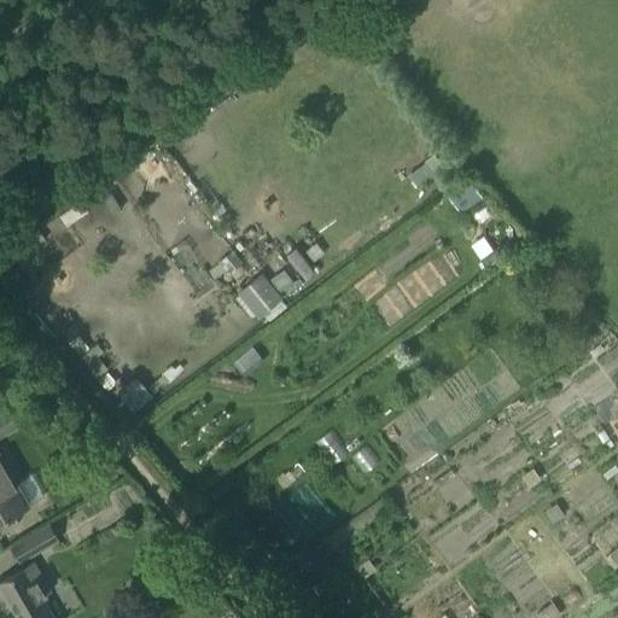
[(468,181),(448,196),(459,211),(479,197),(468,181)]
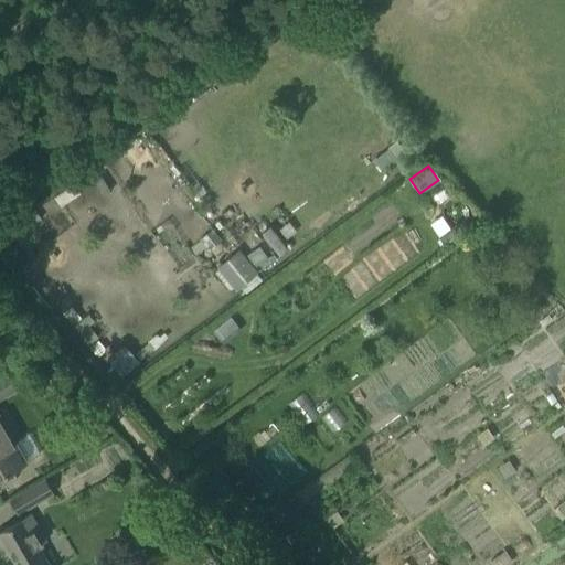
[(257,273),(258,272),(238,248),(216,267),(235,290),(241,286),(246,292),(263,279),(257,273)]
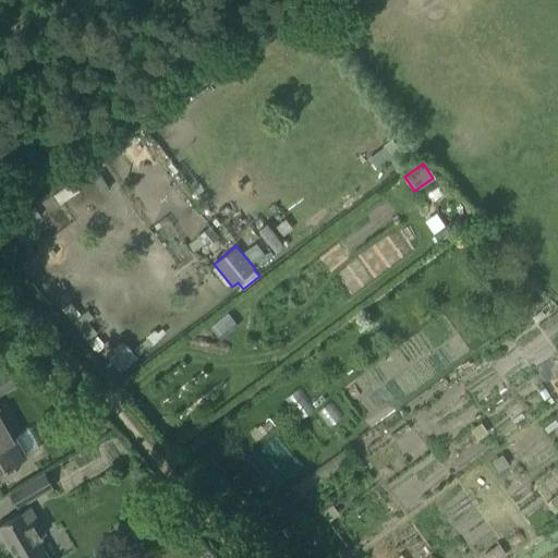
[(121,370),(138,356),(128,341),(110,354),(121,370)]
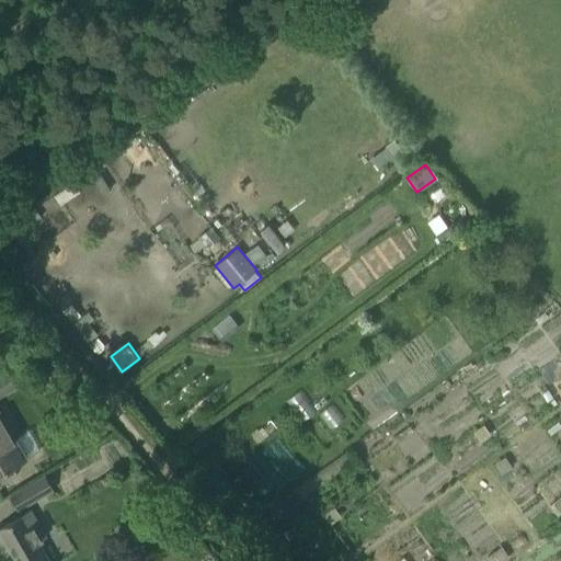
[(7,370),(0,374),(0,393),(15,385),(7,370)]
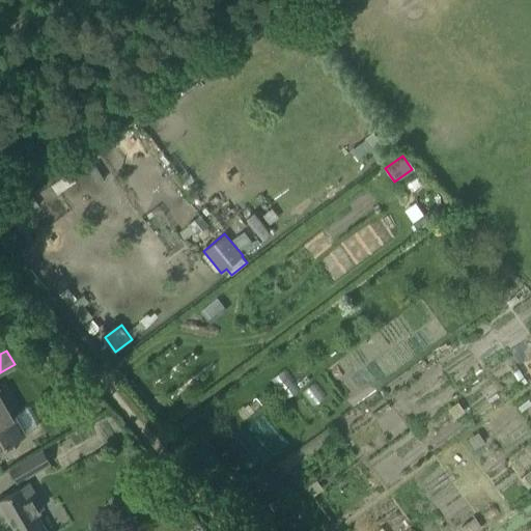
[(45,353),(33,359),(40,373),(53,366),(45,353)]
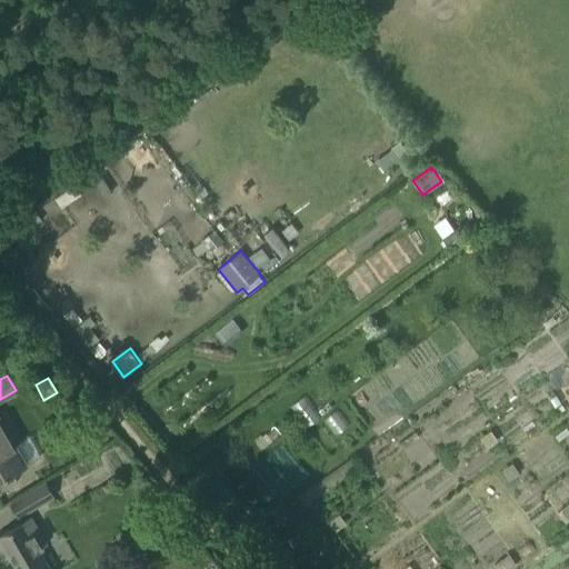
[(0,479),(6,476),(26,465),(25,463),(36,458),(26,438),(15,445),(0,420),(0,479)]
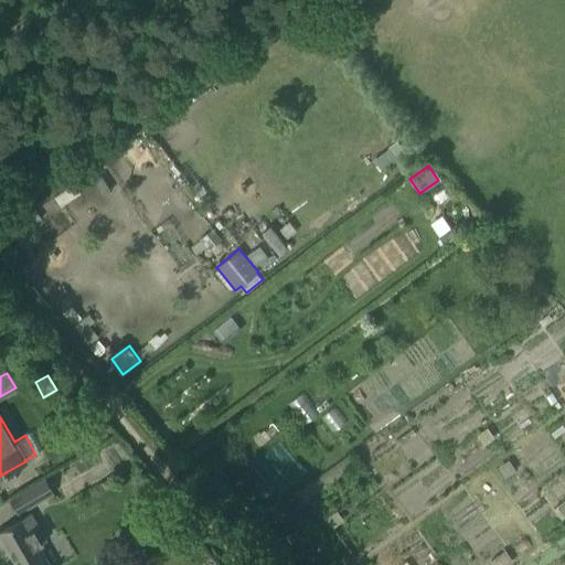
[(44,478),(8,500),(17,515),(53,493),(44,478)]
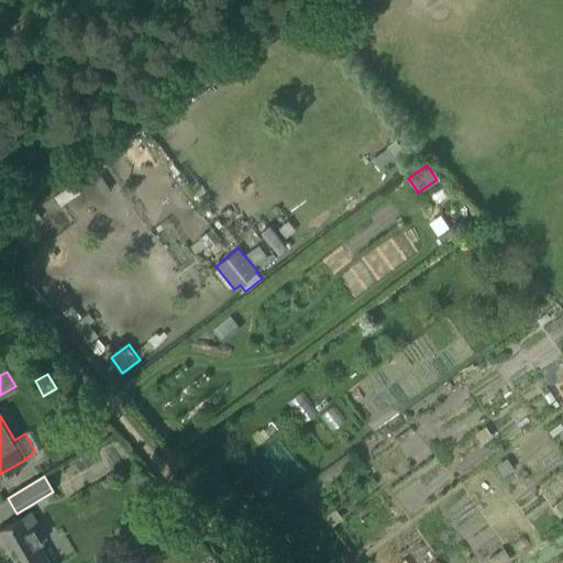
[(0,531),(18,562),(48,562),(37,544),(45,540),(29,512),(0,528),(0,531)]
